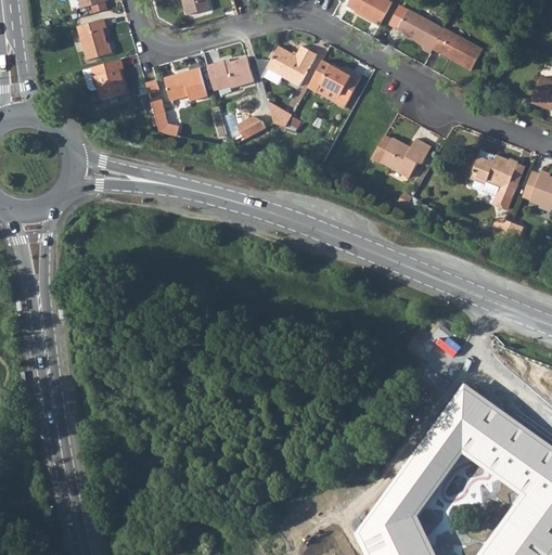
[(78,0),(80,8),(90,4),(93,12),(106,9),(104,1),(106,0),(105,0),(78,0)]
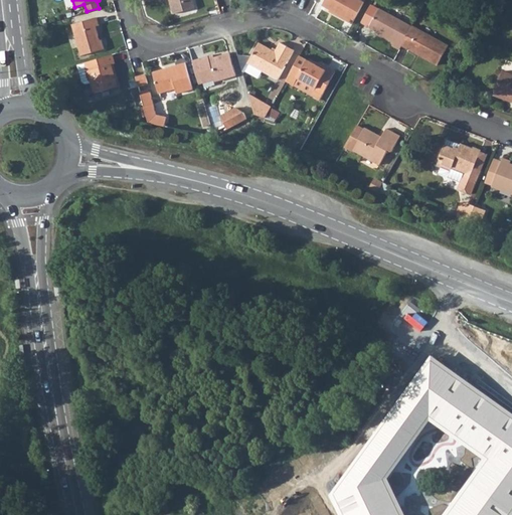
[(168,0),(172,13),(194,6),(191,0),(168,0)]
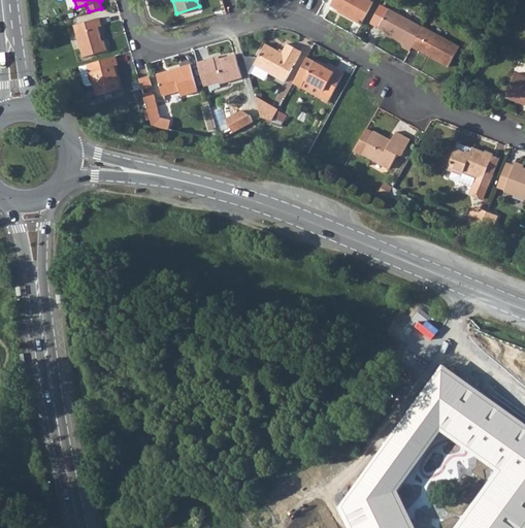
[(369,0),(329,0),(328,3),(346,12),(345,15),(358,23),(370,0),(369,0)]
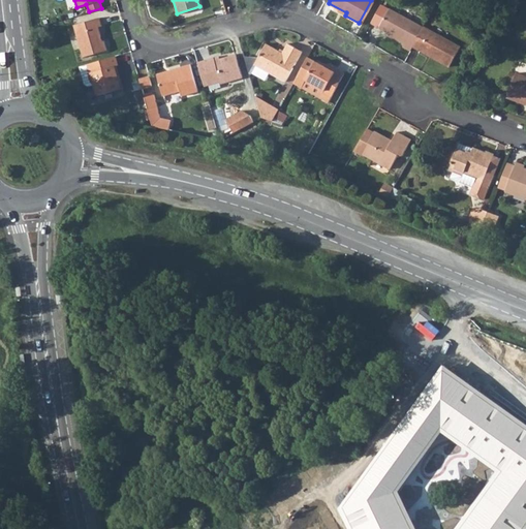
[(488,0),(486,6),(489,7),(503,13),(508,0),(496,0),(488,0)]
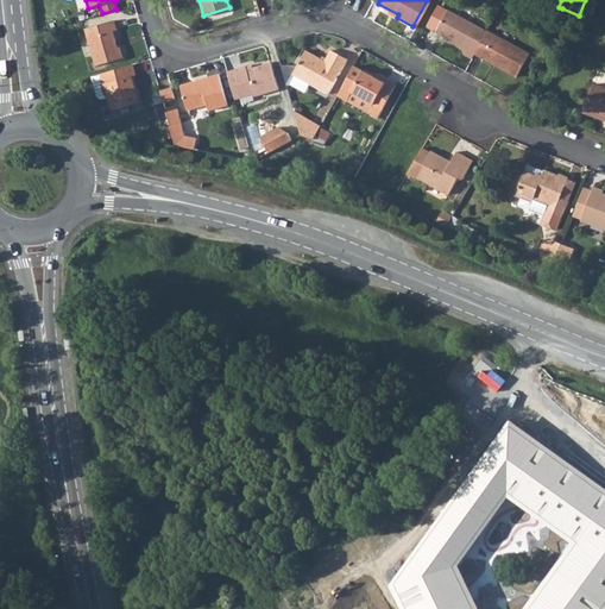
[(459,55),(468,60),(472,54),(483,31),(443,11),(432,33),(461,49),(459,55)]
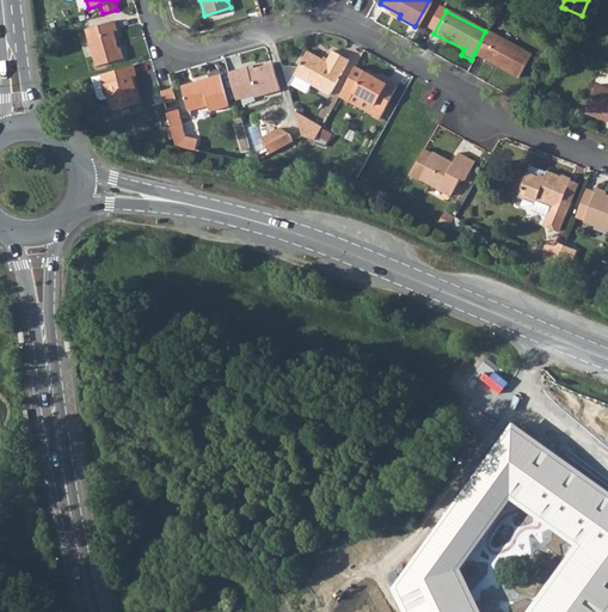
[(112,19),(85,28),(96,65),(123,56),(120,46),(117,46),(112,30),(116,29),(112,19)]
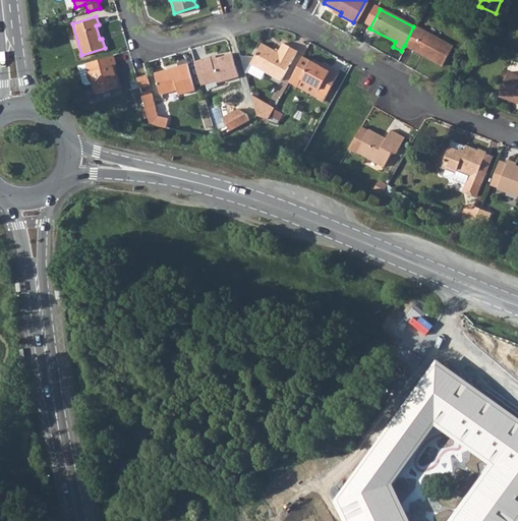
[(413,26),(404,46),(441,63),(450,44),(414,25),(413,26)]
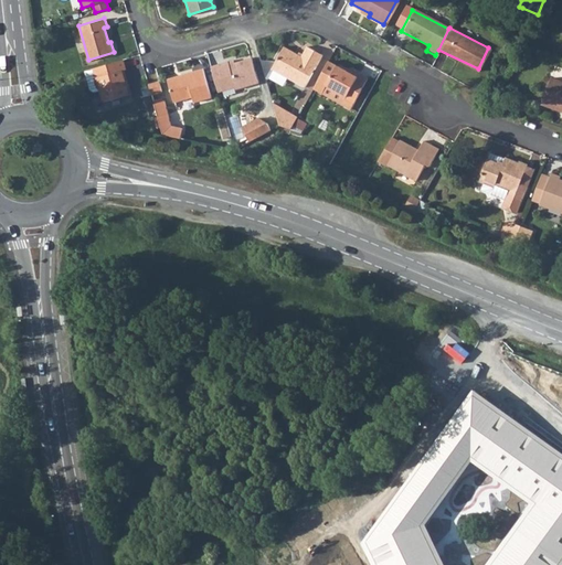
[(283,48),(271,68),(304,86),(321,54),(306,45),(299,56),(283,48)]
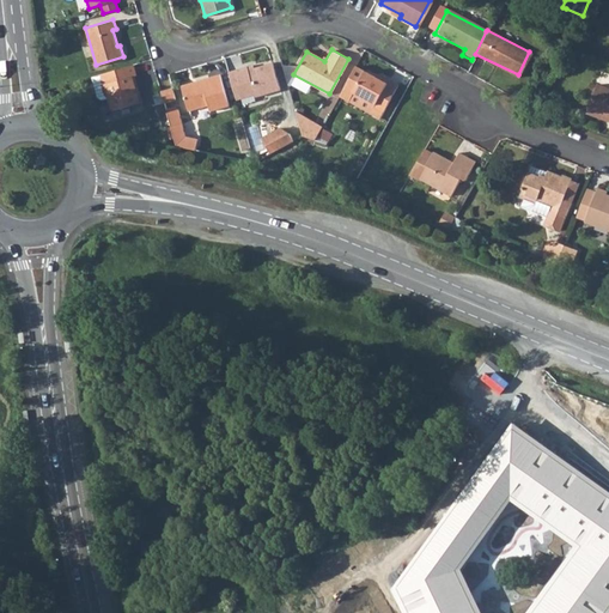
[(245,66),(229,71),(237,99),(253,95),(254,97),(279,89),(270,61),(247,68),(245,66)]
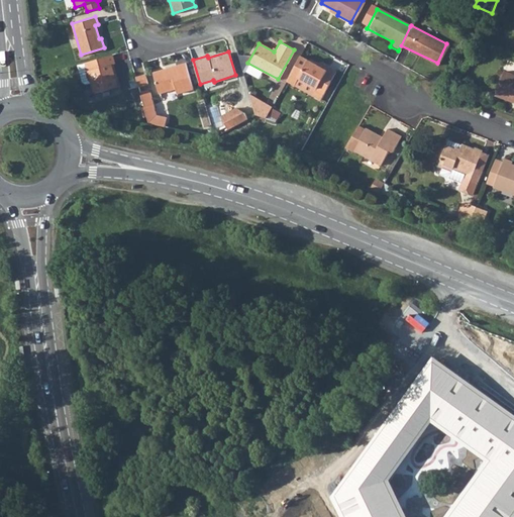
[(78,64),(83,81),(87,83),(94,81),(97,92),(120,85),(117,74),(114,74),(111,64),(115,63),(112,54),(86,62),(78,64)]
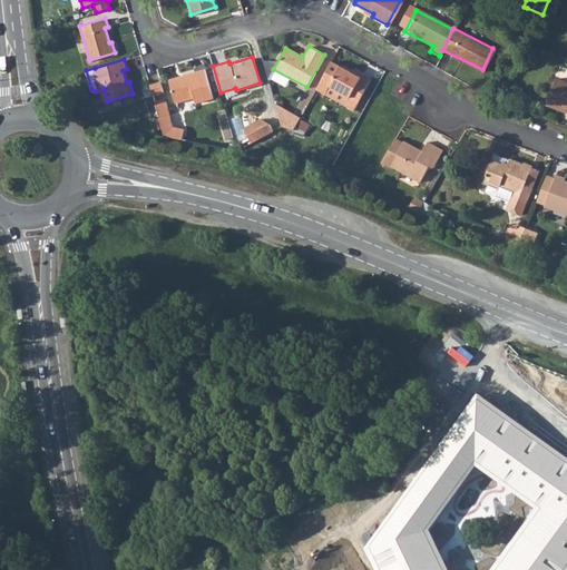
[(319,81),(315,88),(324,92),(329,86),(348,97),(346,98),(355,102),(369,78),(360,74),(359,77),(346,70),(330,61),(319,81)]
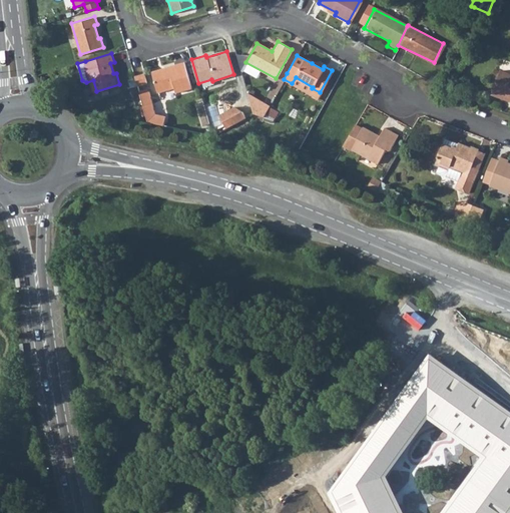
[(184,61),(151,71),(157,92),(174,87),(175,92),(191,87),(189,80),(184,61)]
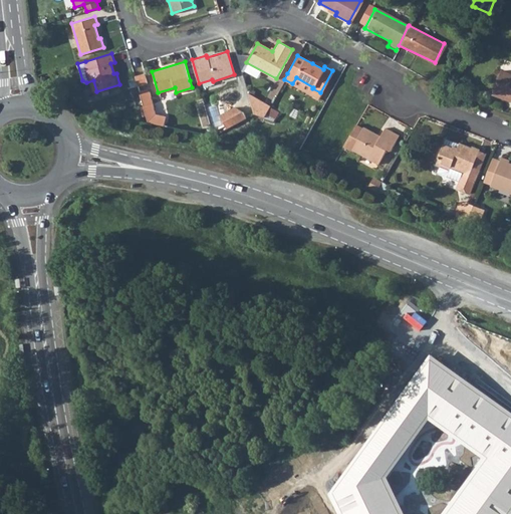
[(510,74),(497,69),(487,92),(500,97),(502,92),(508,94),(507,96),(510,97),(510,74)]
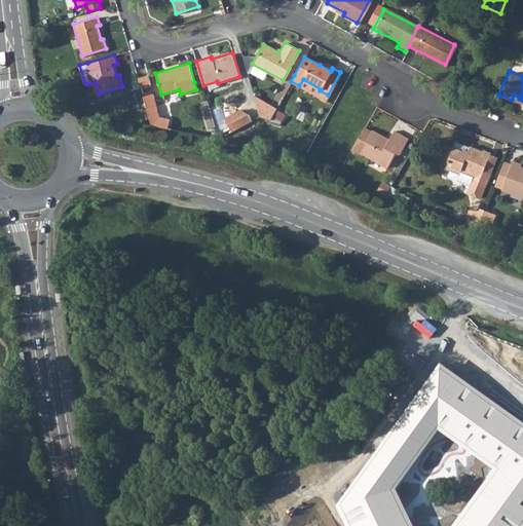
[(148,75),(139,78),(141,86),(151,83),(148,75)]
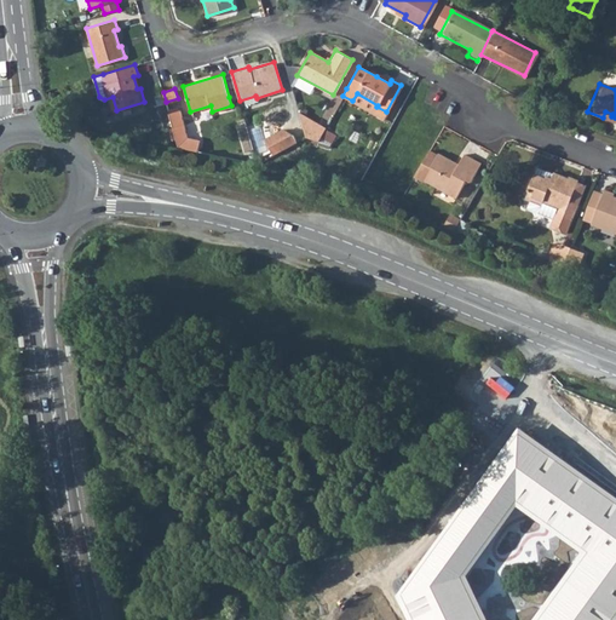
[(357,93),(352,101),(373,113),(376,107),(378,105),(357,93)]
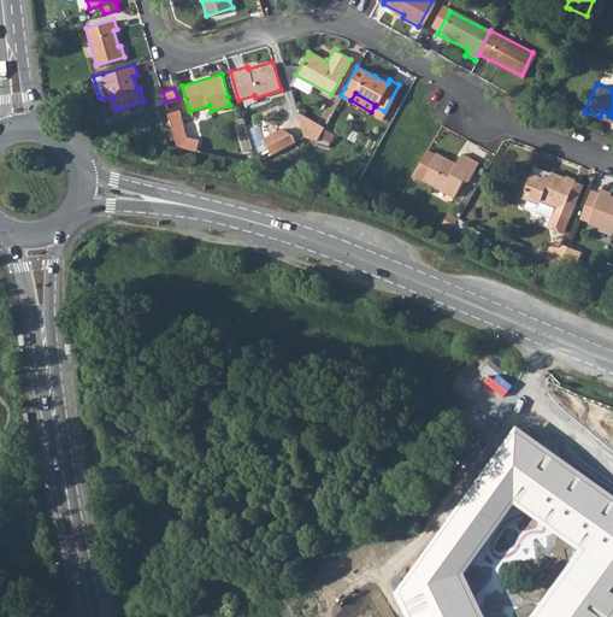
[(325,125),(298,112),(305,136),(317,141),(325,125)]
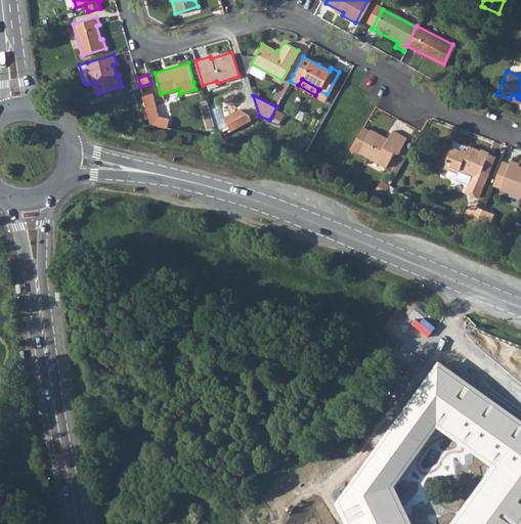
[(158,105),(147,108),(153,125),(169,129),(172,119),(161,116),(158,105)]
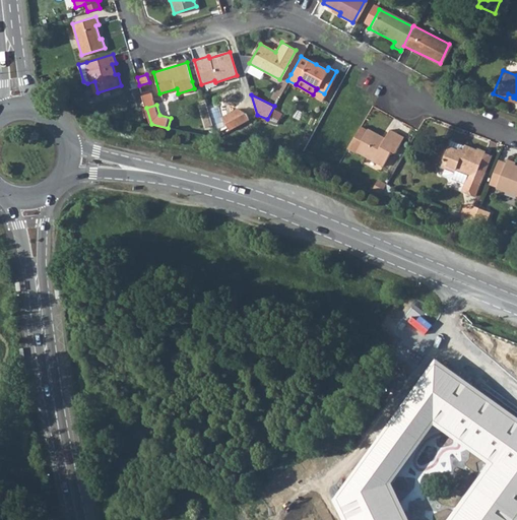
[(137,110),(140,119),(146,117),(144,108),(137,110)]
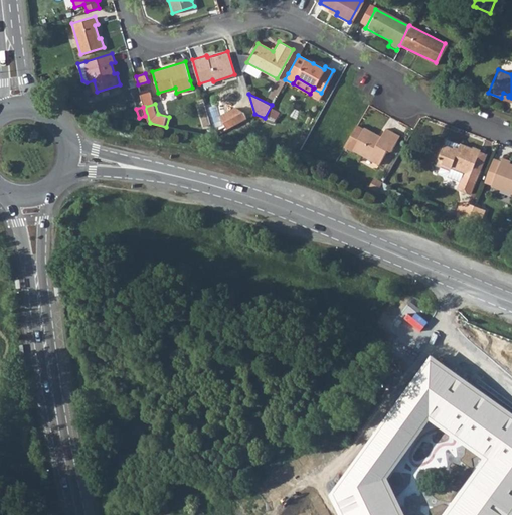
[(220,117),(227,130),(243,121),(246,119),(243,113),(235,108),(220,117)]
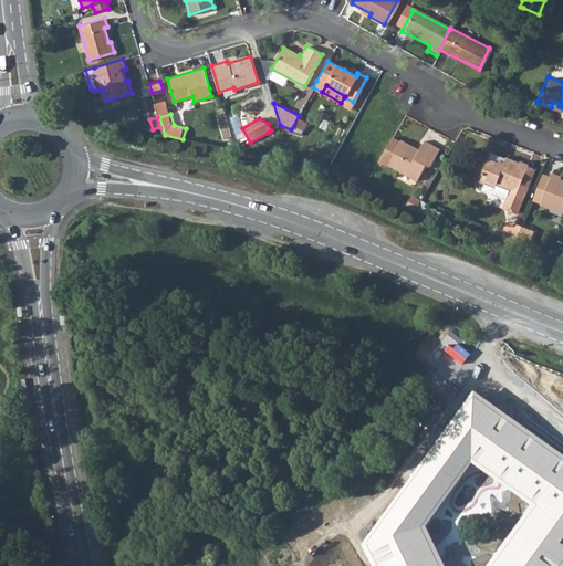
[(389,137),(376,163),(385,167),(386,166),(414,180),(423,165),(427,167),(436,149),(420,140),(415,153),(409,149),(410,147),(397,140),(397,142),(389,137)]
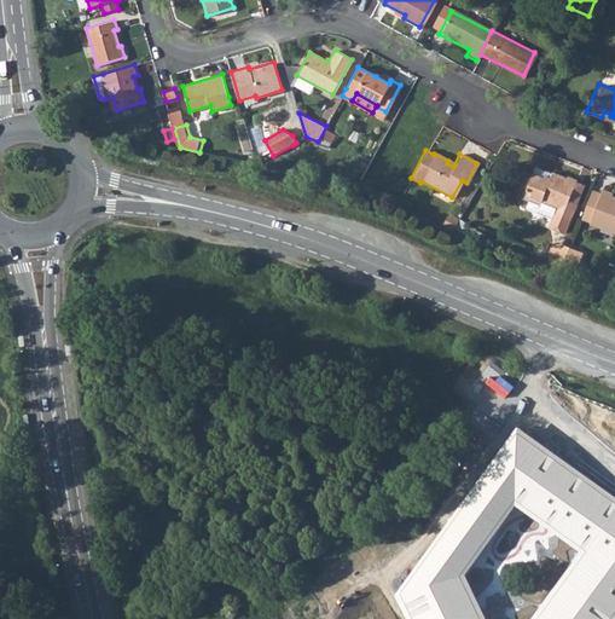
[(529,174),(523,191),(529,194),(526,202),(523,208),(528,210),(549,219),(549,221),(551,227),(563,232),(566,226),(574,204),(566,202),(573,183),(562,178),(550,173),(549,177),(547,179),(543,178),(541,179),(529,174)]
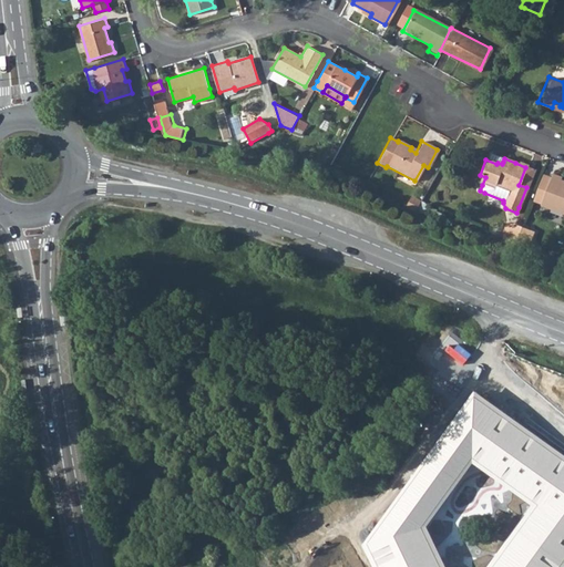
[(525,167),(519,185),(526,187),(533,171),(525,167)]
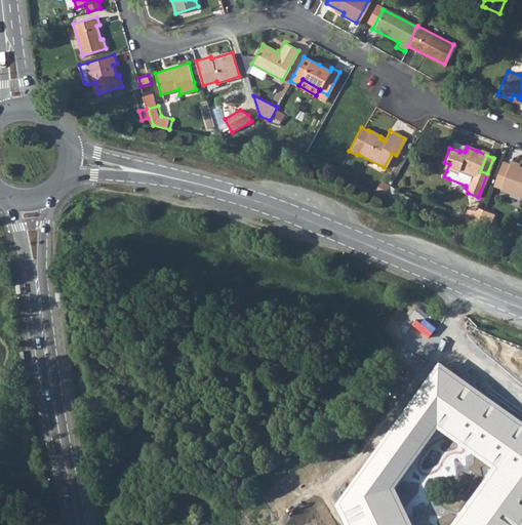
[(509,165),(499,189),(499,190),(521,198),(521,170),(518,169),(519,164),(510,161),(509,165)]
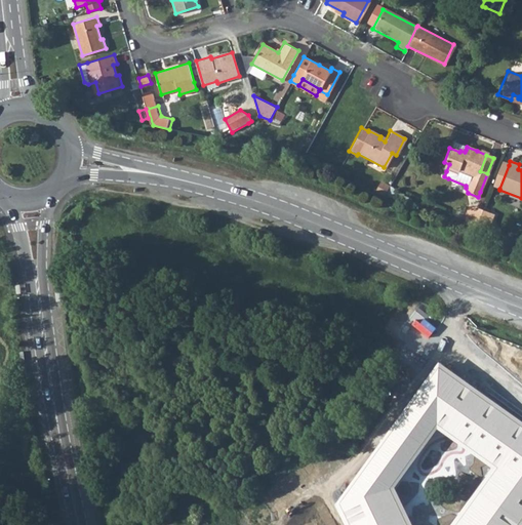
[(500,162),(491,186),(499,189),(509,165),(500,162)]
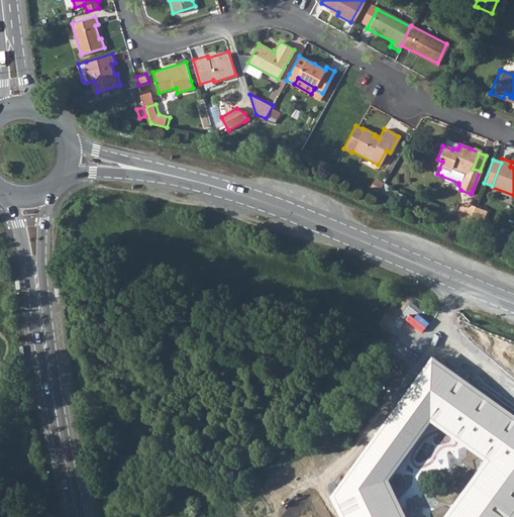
[(369,191),(376,195),(381,185),(374,181),(369,191)]
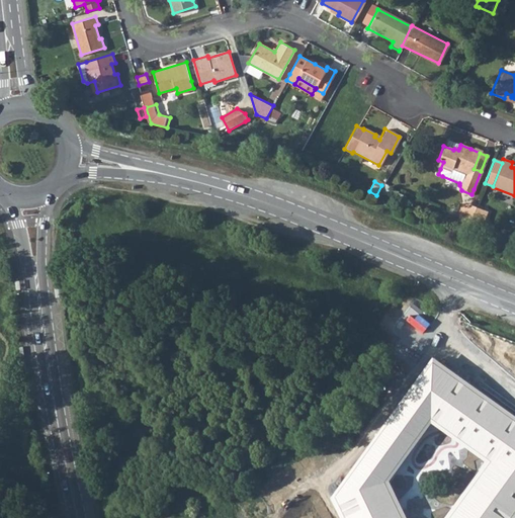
[(463,204),(456,223),(468,228),(476,208),(463,204)]
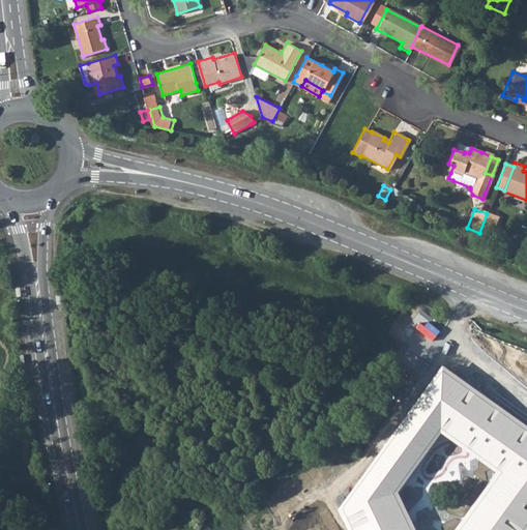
[(487,213),(479,233),(488,236),(493,234),(495,228),(492,226),(495,216),(490,214),(487,213)]
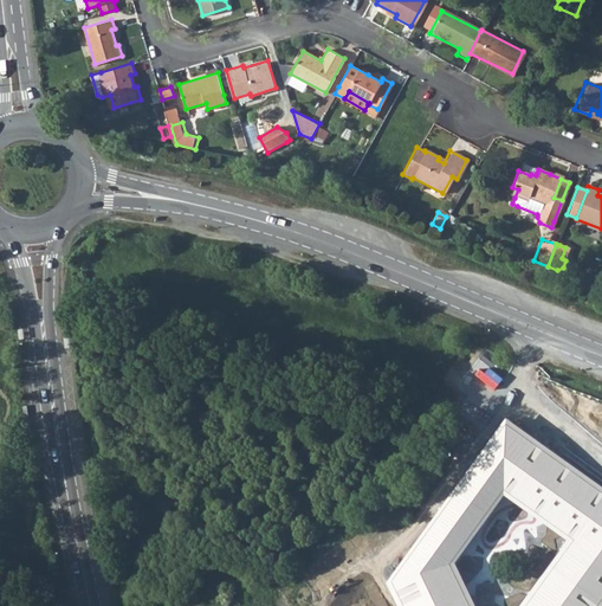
[(601,487),(504,417),(386,582),(396,605),(599,605),(601,603),(601,487)]
